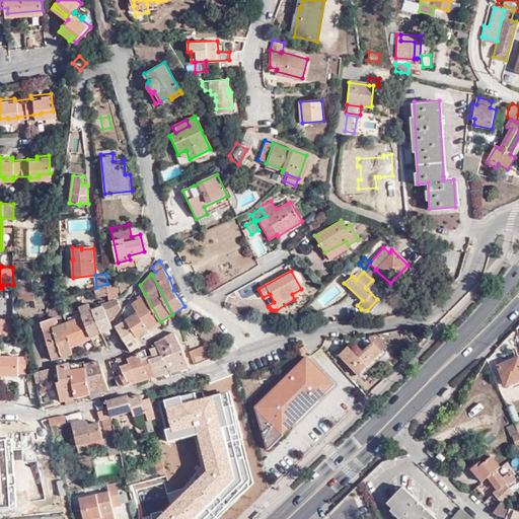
[(47,299),(47,293),(33,294),(32,279),(22,279),(22,277),(19,277),(19,279),(17,280),(19,301),(35,300),(38,308),(45,308),(46,300),(47,299)]
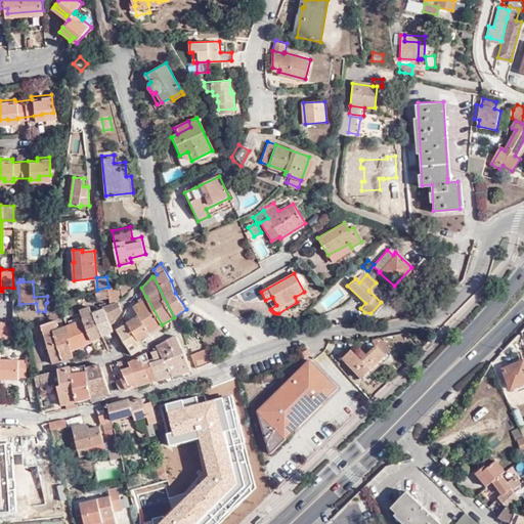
[(98,300),(110,296),(108,287),(97,290),(96,291),(98,300)]
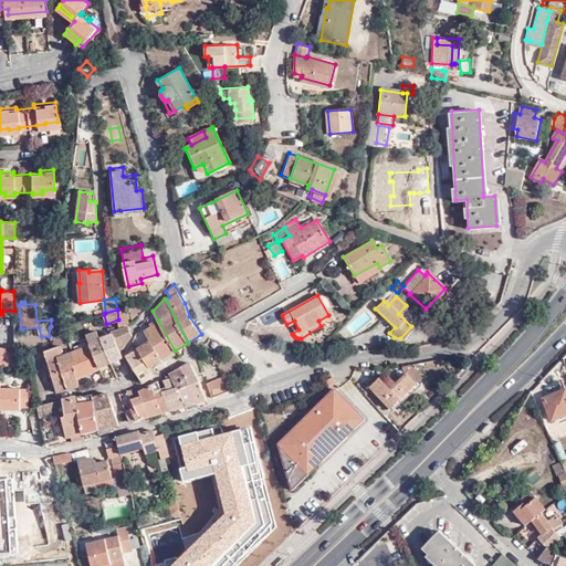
[(118,326),(127,323),(125,310),(117,310),(118,320),(118,326)]
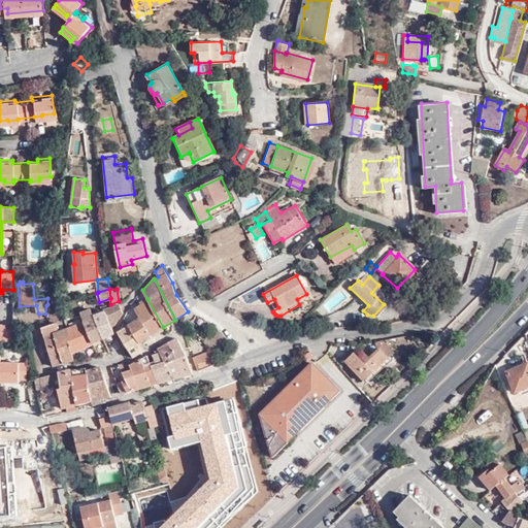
[(142,290),(136,296),(140,304),(147,299),(142,290)]
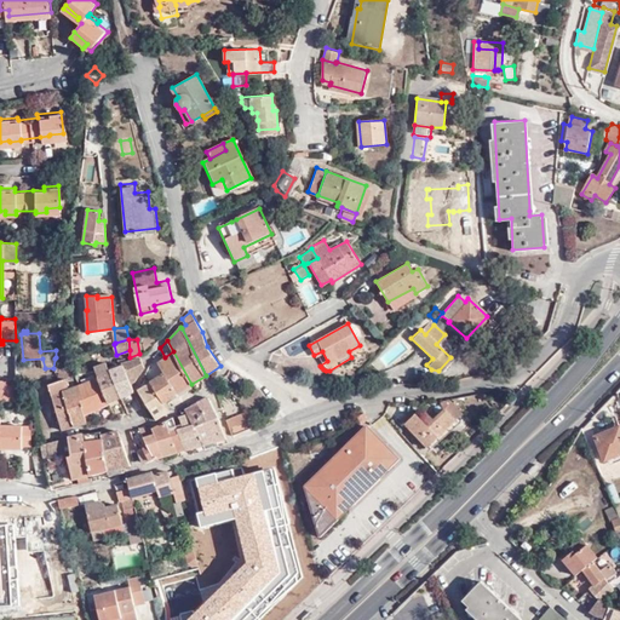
[(159,361),(164,372),(177,392),(191,384),(173,351),(165,357),(159,361)]
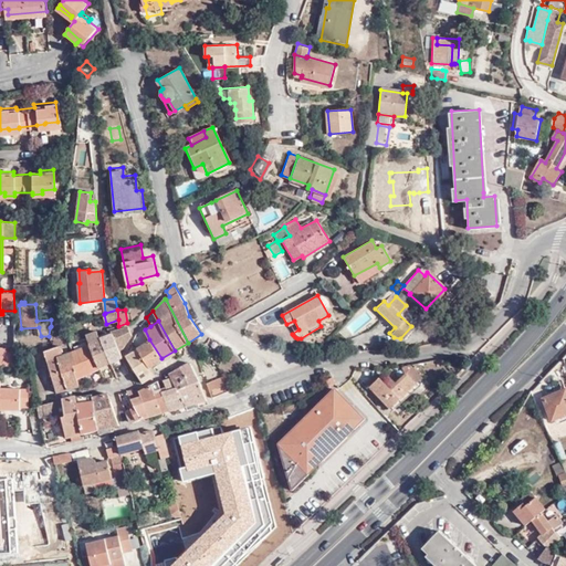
[(450,328),(442,321),(435,329),(442,337),(450,328)]
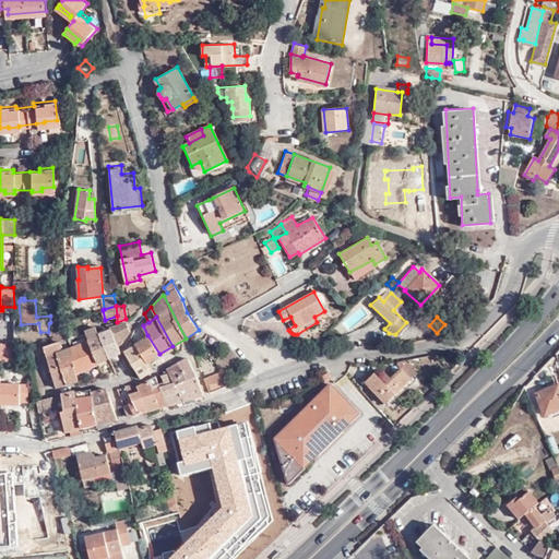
[(130,330),(127,322),(119,324),(110,326),(118,344),(121,343),(130,330)]
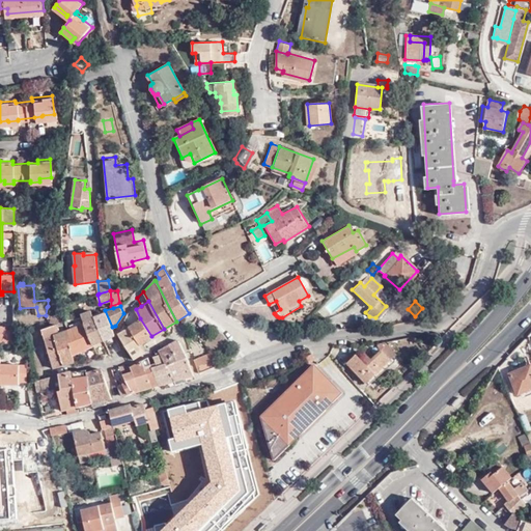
[(56,325),(57,326),(62,326),(62,311),(50,310),(45,328),(56,325)]
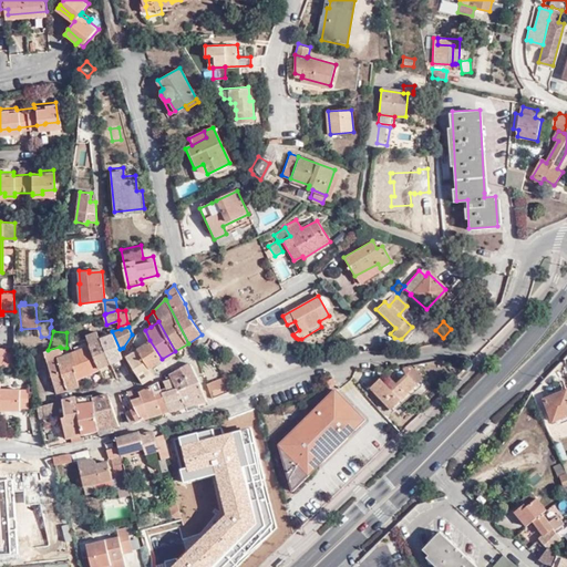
[(88,336),(89,338),(91,344),(90,346),(99,368),(111,362),(101,339),(100,336),(98,331),(88,336)]
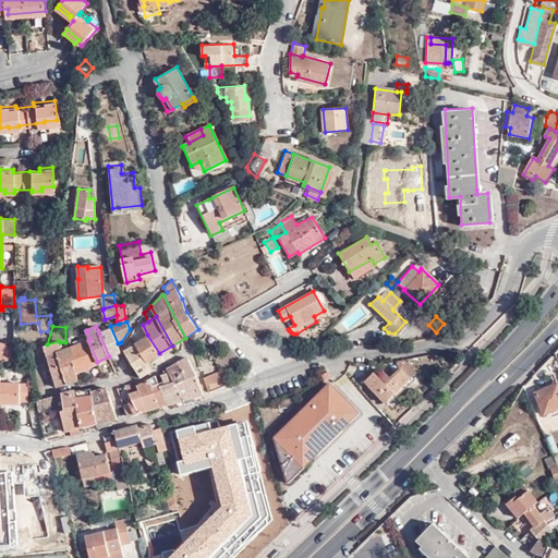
[(118,343),(110,326),(107,328),(108,331),(99,334),(109,356),(121,351),(118,343)]
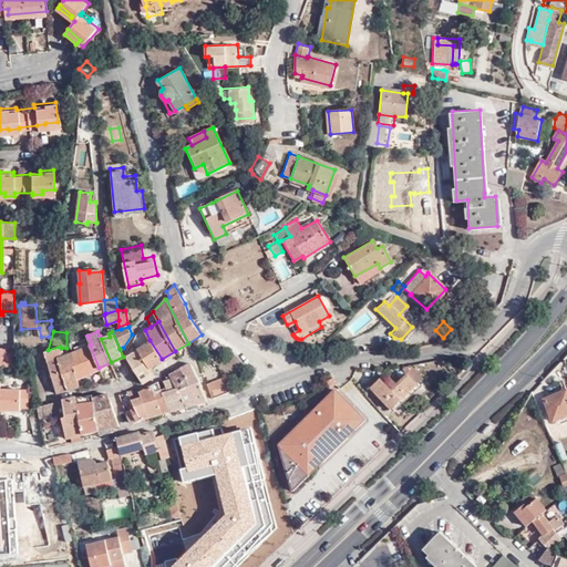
[(137,344),(134,346),(135,347),(150,368),(150,367),(162,359),(150,340),(140,347),(137,344)]
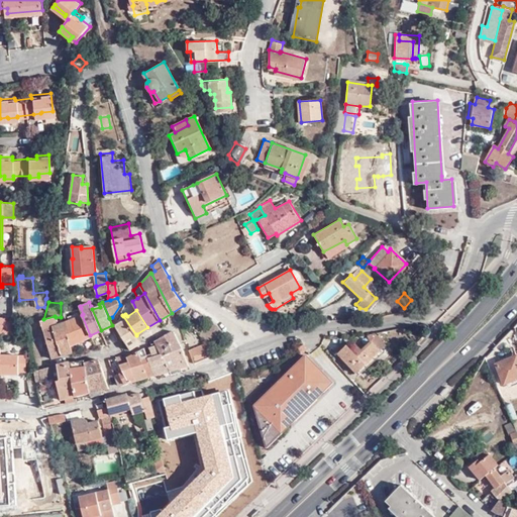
[(82,315),(66,321),(74,352),(78,351),(76,343),(91,336),(90,335),(82,315)]
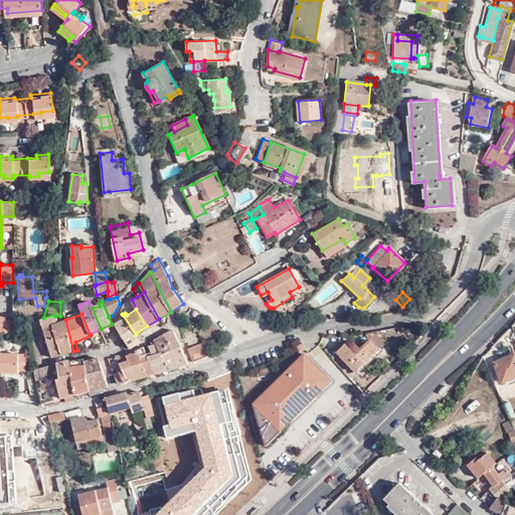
[(0,331),(14,333),(14,316),(0,315),(0,331)]
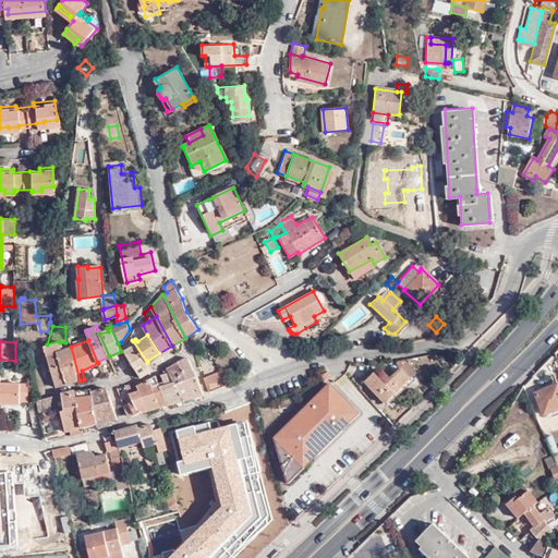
[(80,380),(71,347),(63,350),(60,342),(59,341),(47,344),(44,346),(56,387),(80,380)]
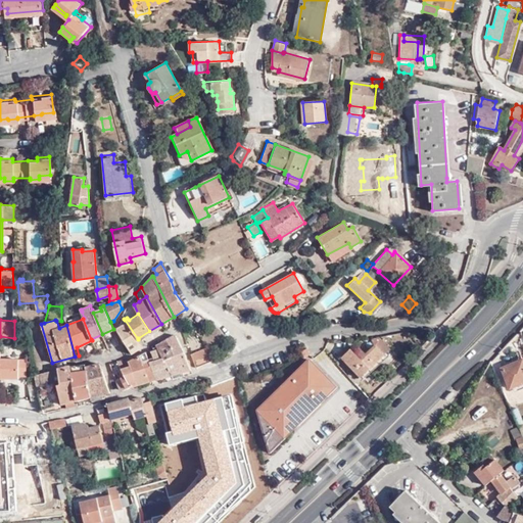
[(138,339),(125,320),(123,321),(124,323),(115,328),(132,353),(143,345),(138,338),(138,339)]
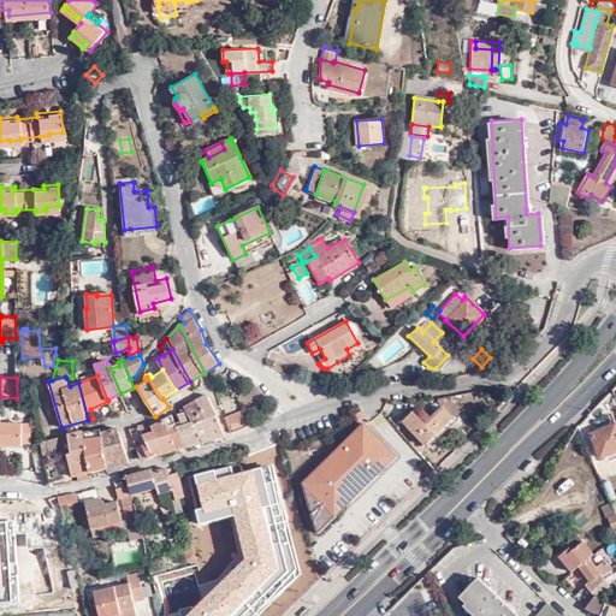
[(185,407),(188,412),(202,442),(224,434),(217,414),(206,395),(185,407)]
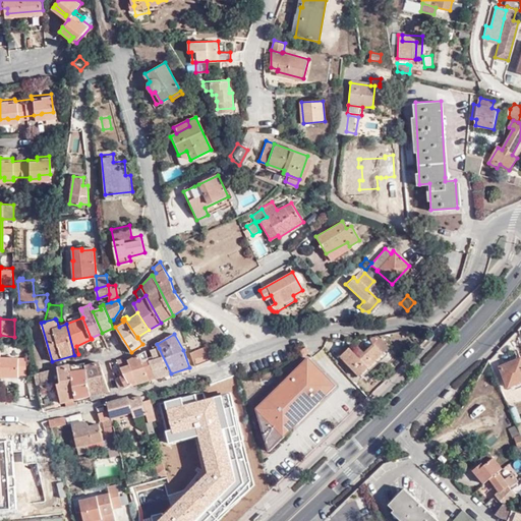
[(375,346),(385,355),(391,350),(383,340),(375,346)]
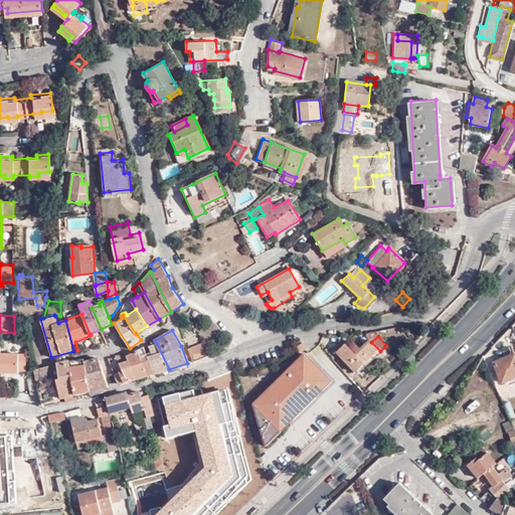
[(203,342),(188,347),(188,348),(193,361),(209,355),(203,342)]
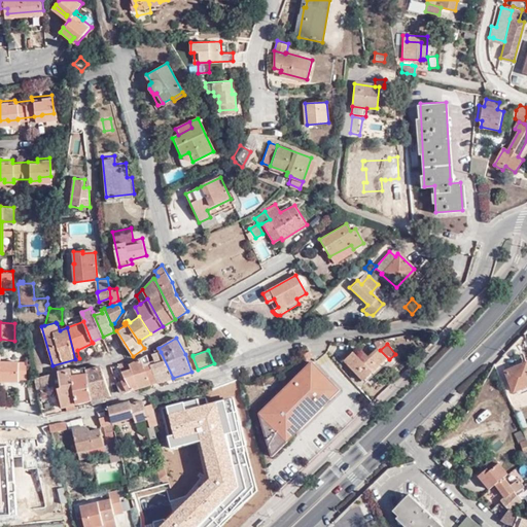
[(364,381),(389,359),(380,350),(374,354),(371,357),(367,354),(364,351),(359,356),(356,353),(347,360),(364,381)]
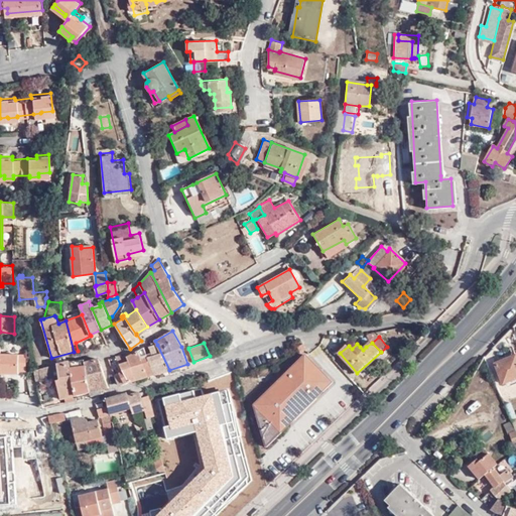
[(155,355),(147,357),(154,375),(169,370),(157,345),(148,347),(155,355)]
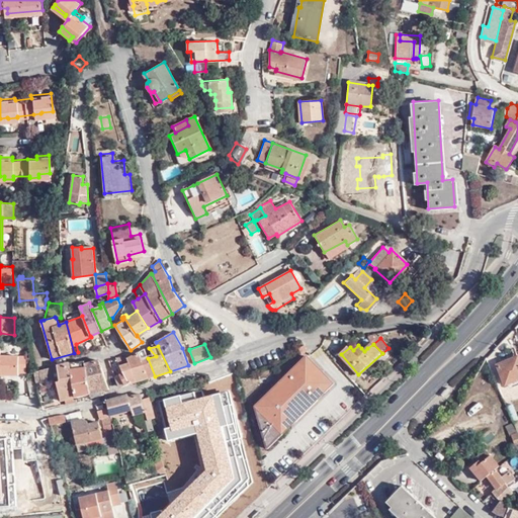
[(128,363),(121,366),(123,372),(122,373),(123,376),(126,383),(140,380),(155,376),(148,358),(144,348),(126,359),(128,363)]
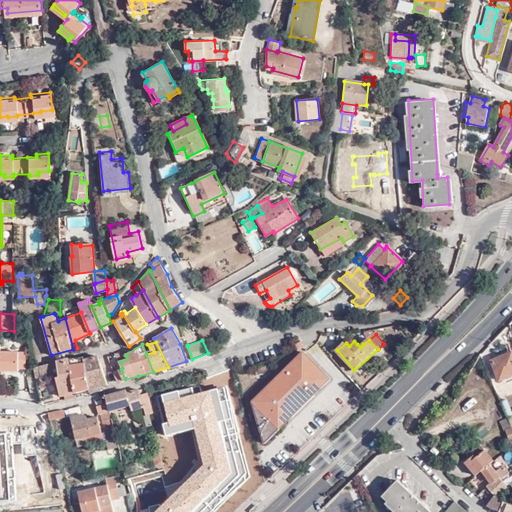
[(0,367),(25,367),(25,351),(9,351),(8,349),(0,348),(0,367)]
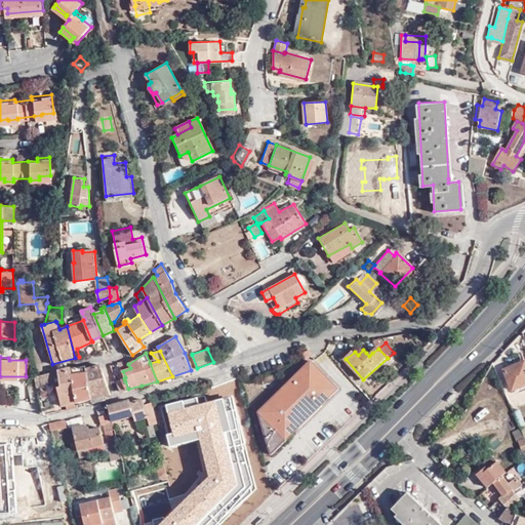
[(511,392),(524,387),(524,386),(524,364),(524,360),(502,368),(511,392)]
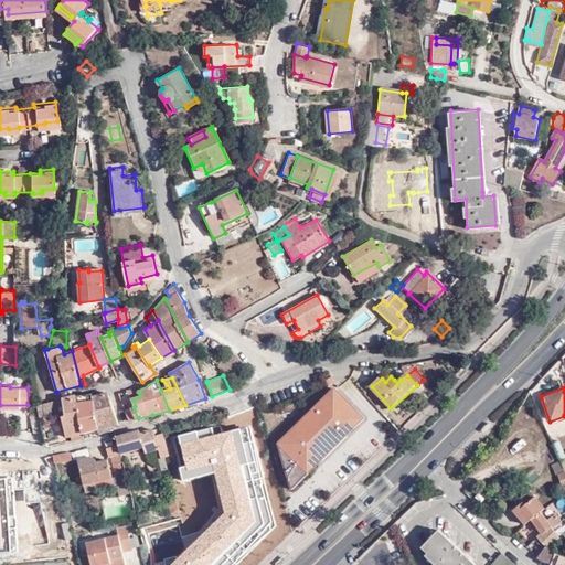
[(359,414),(334,388),(278,444),(288,454),(283,459),(289,481),(302,468),(308,473),(320,461),(316,457),(343,429),(348,434),(352,430),(347,425),(359,414)]
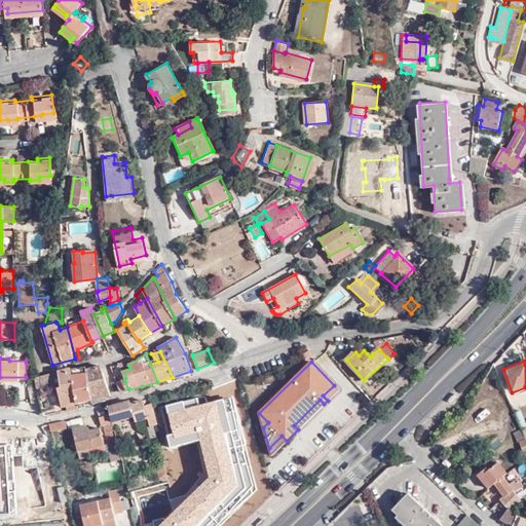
[(128,363),(118,364),(122,372),(123,372),(130,369),(128,365),(128,363)]
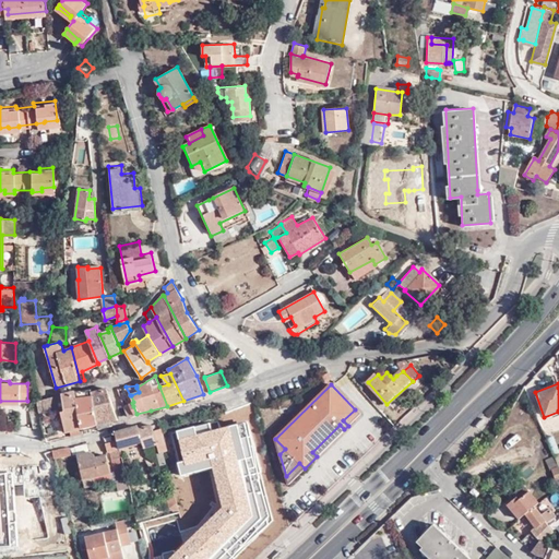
[(107,389),(91,392),(92,396),(94,406),(111,403),(107,389)]
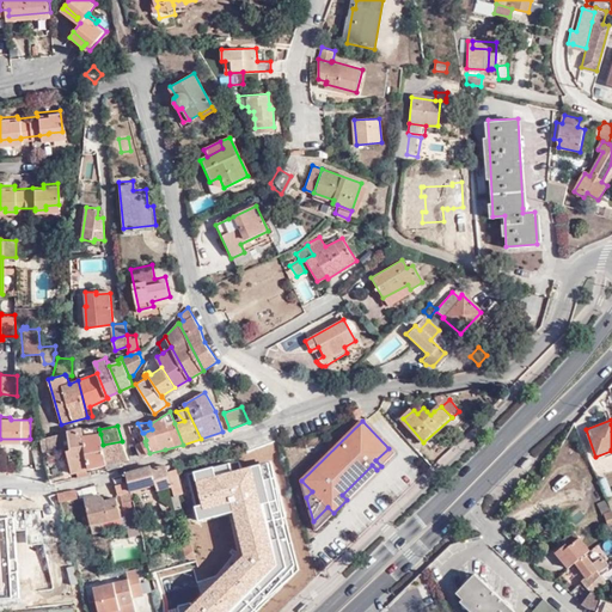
[(68,432),(51,436),(53,442),(61,441),(63,453),(67,452),(72,473),(77,471),(90,469),(84,436),(81,428),(68,432)]
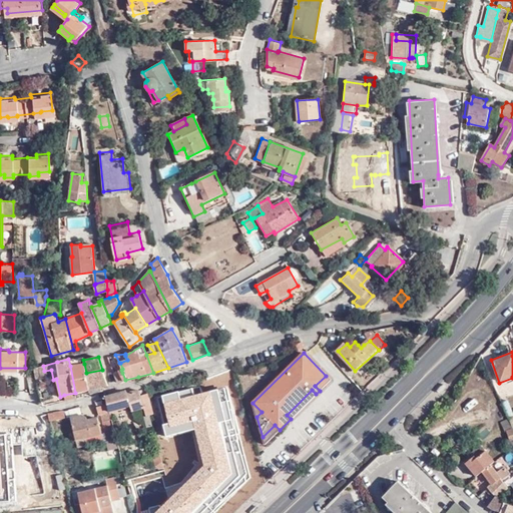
[(70,366),(75,393),(89,390),(86,373),(84,364),(70,366)]
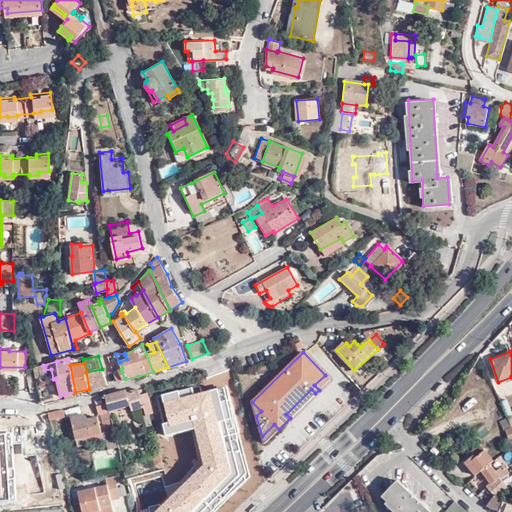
[(86,372),(89,389),(107,384),(102,369),(86,372)]
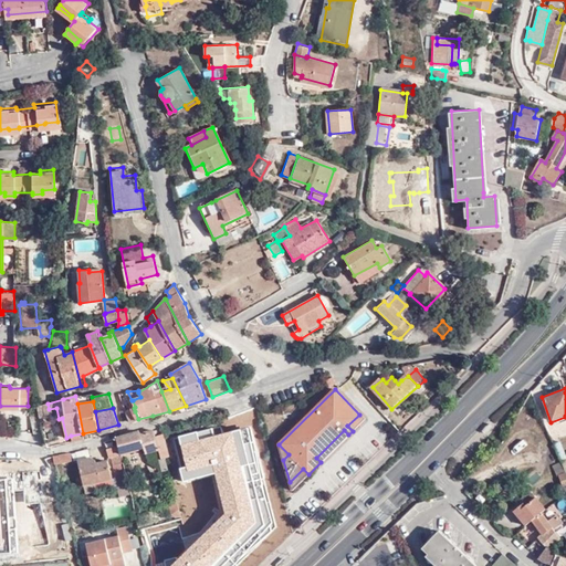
[(135,411),(128,415),(129,421),(132,421),(138,419),(135,411)]
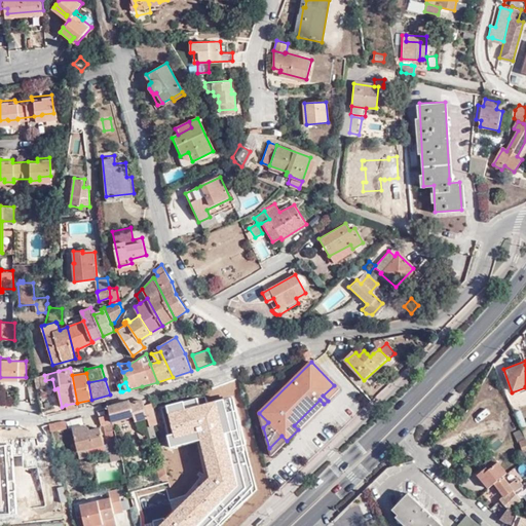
[(27,387),(31,403),(39,401),(36,385),(27,387)]
